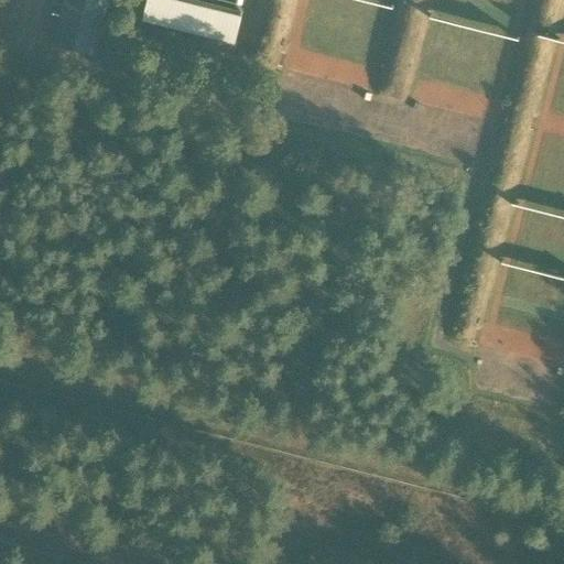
[(94,57),(108,0),(64,0),(53,46),(94,57)]
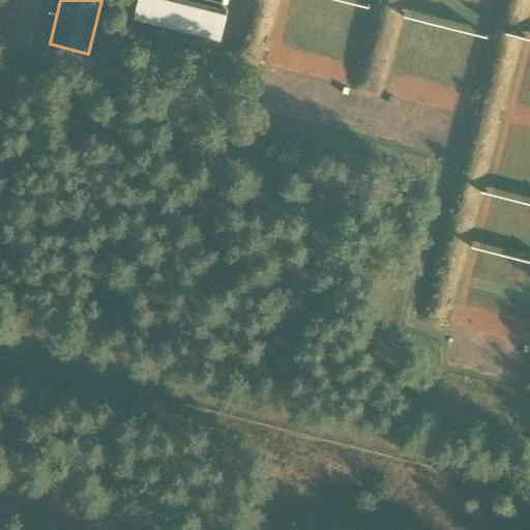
[(138,0),(134,21),(221,42),(228,11),(228,10),(224,5),(224,0),(138,0)]
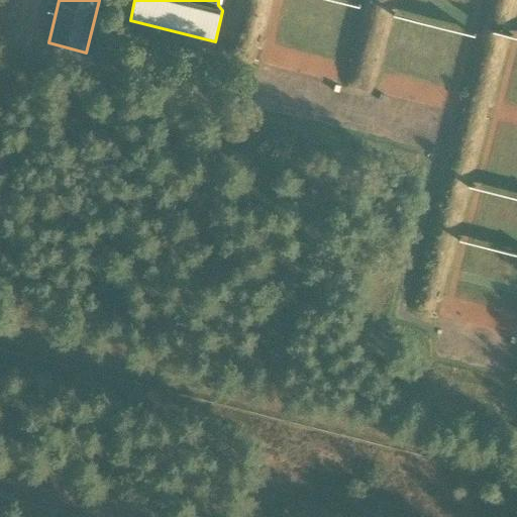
[(273,0),(260,63),(340,80),(344,58),(332,55),(339,22),(331,21),(334,5),(311,0),(273,0)]
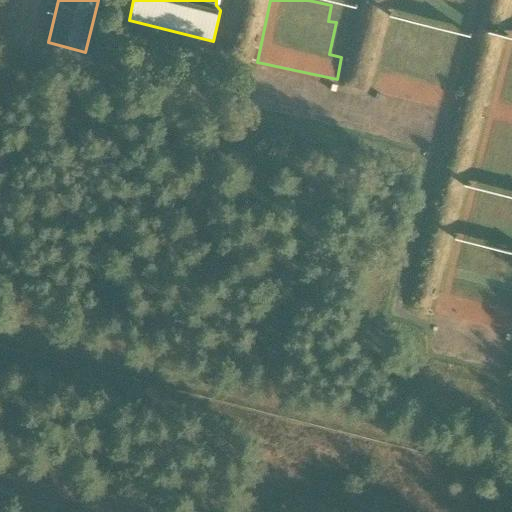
[(388,94),(394,75),(380,71),(375,90),(388,94)]
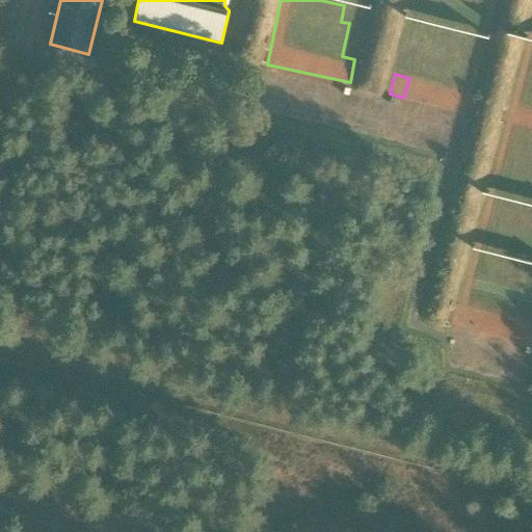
[(531,265),(531,254),(521,251),(517,263),(531,265)]
